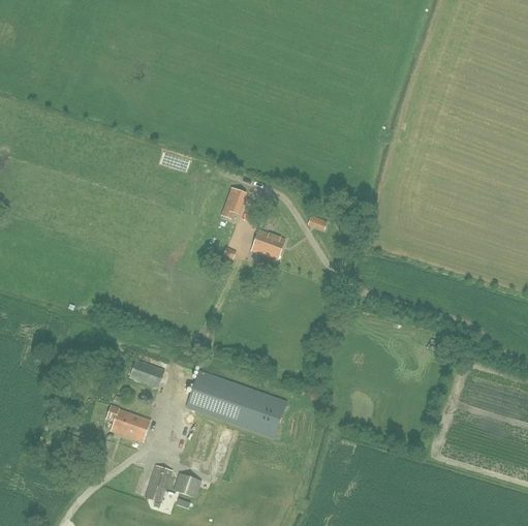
[(308,222),(323,228),(327,220),(311,214),(308,222)]
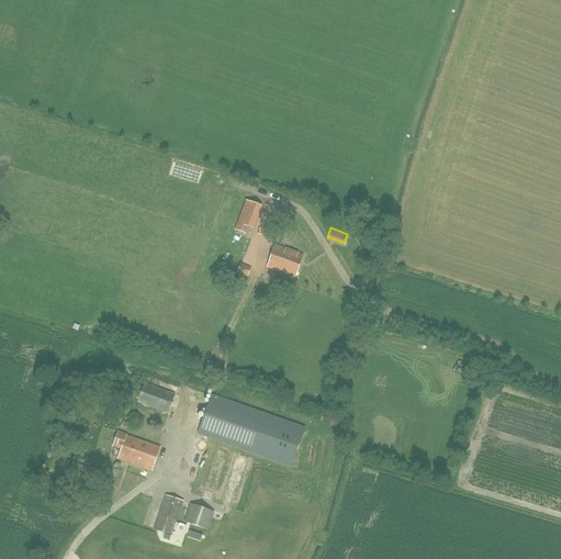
[(294,275),(303,254),(275,243),(267,265),(294,275)]
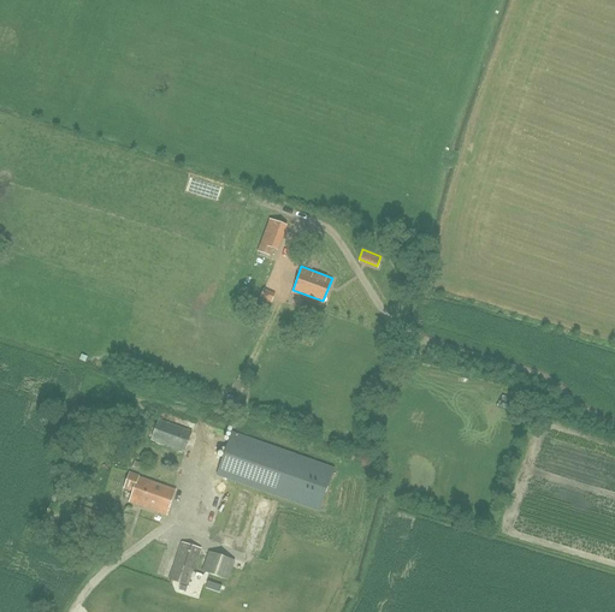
[(268,304),(273,291),(272,290),(273,287),(264,284),(258,299),(268,304)]
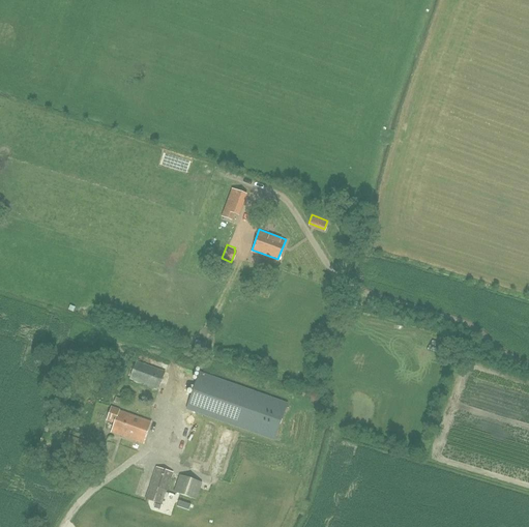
[(157,387),(164,370),(136,359),(129,377),(157,387)]
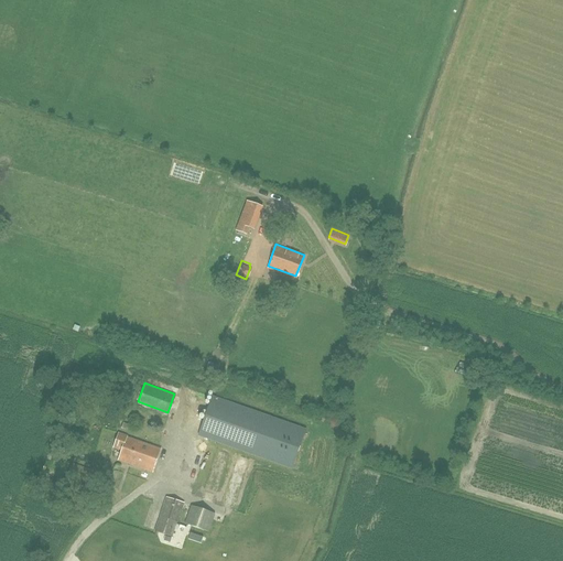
[(291,466),(305,428),(212,395),(197,433),(291,466)]
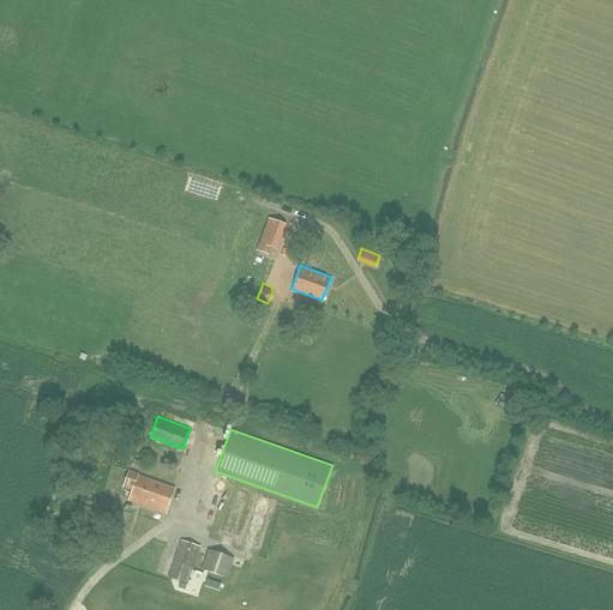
[(146,505),(156,479),(137,472),(138,472),(128,469),(124,484),(132,487),(128,497),(146,505)]
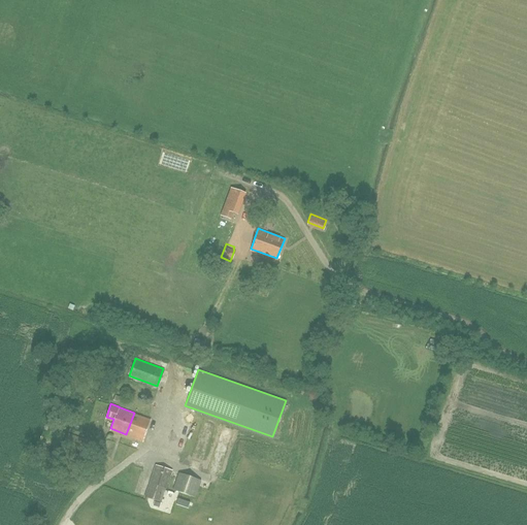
[(150,418),(134,413),(126,434),(142,439),(150,418)]
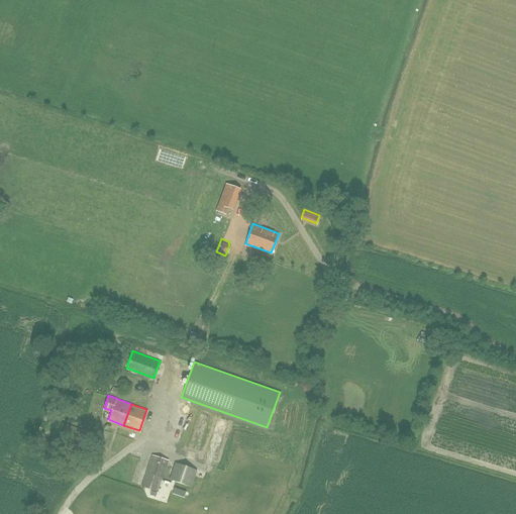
[(167,436),(168,432),(172,433),(175,424),(161,420),(157,433),(167,436)]
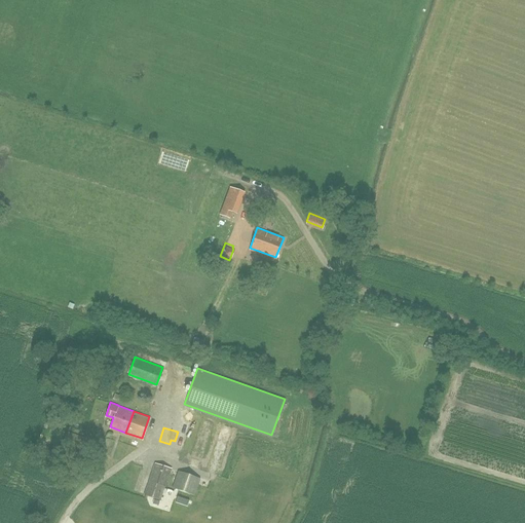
[(160,495),(171,467),(154,461),(145,490),(160,495)]
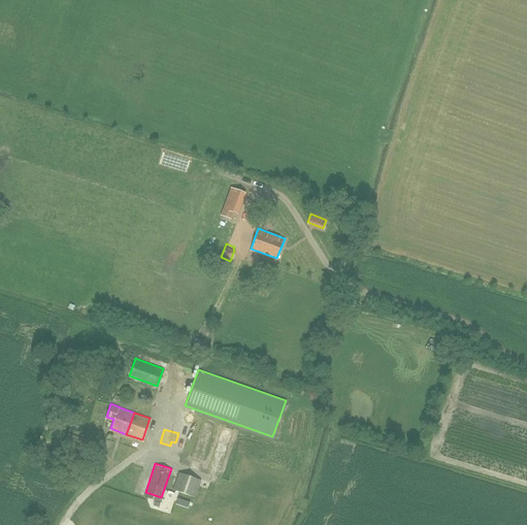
[(195,495),(200,478),(178,470),(173,488),(195,495)]
